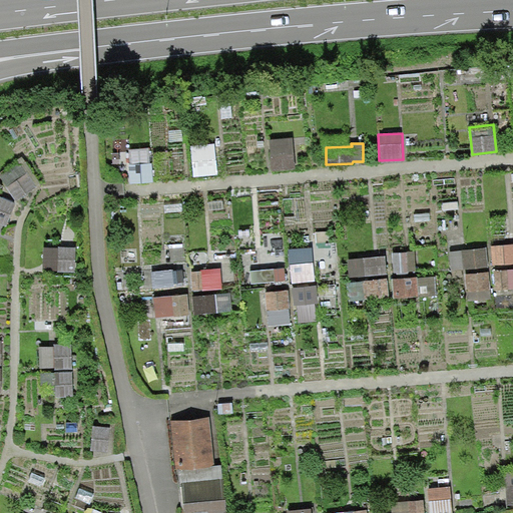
[(149,148),(127,149),(129,181),(151,179),(149,148)]
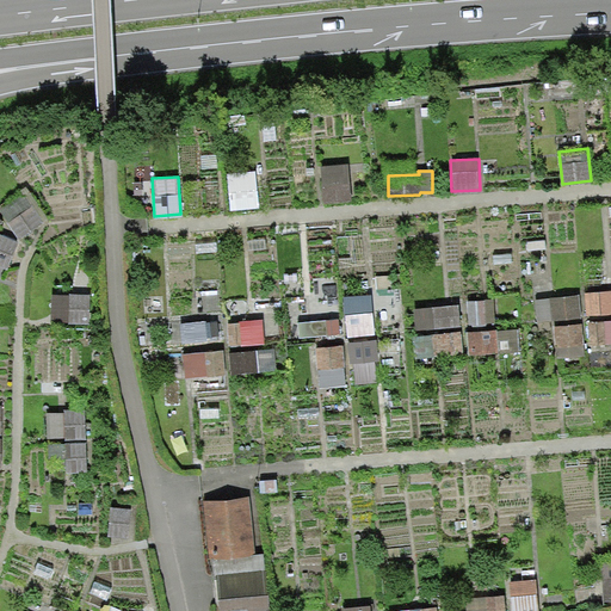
[(255,179),(228,180),(229,209),(257,208),(255,179)]
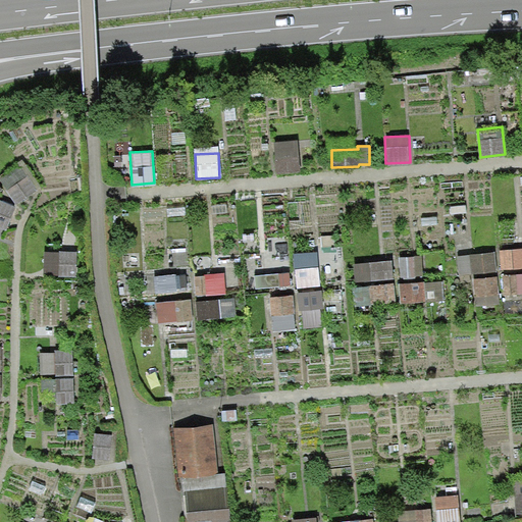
[(301,154),(275,156),(276,172),(302,171),(301,154)]
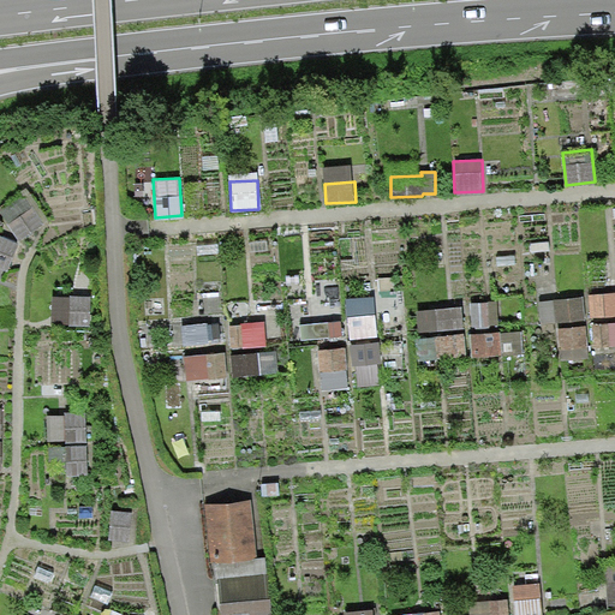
[(42,225),(21,195),(0,208),(0,213),(17,238),(42,225)]
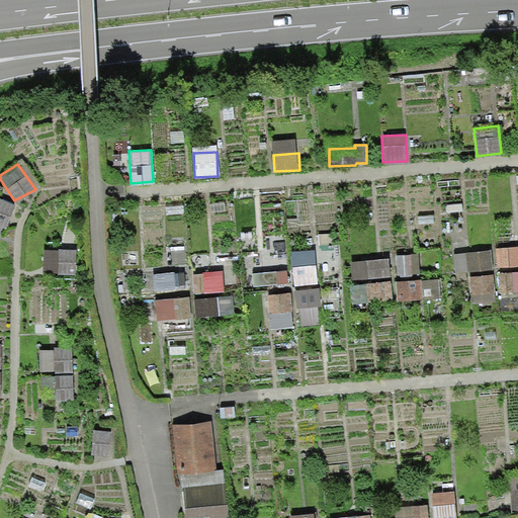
[(13,204),(0,199),(0,223),(6,226),(13,204)]
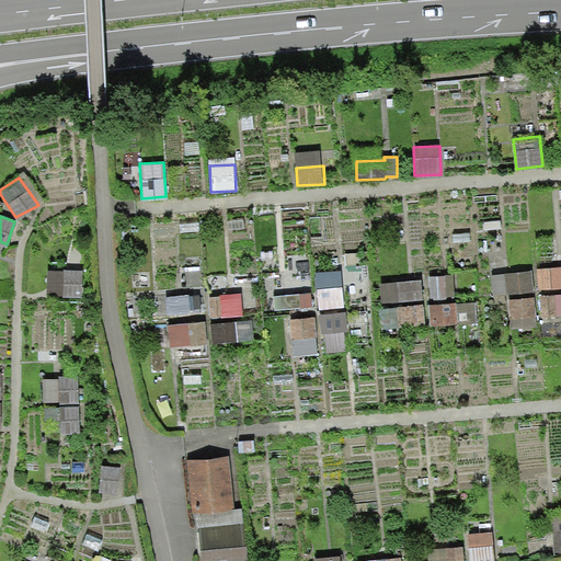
[(560,266),(538,268),(539,288),(560,286),(560,266)]
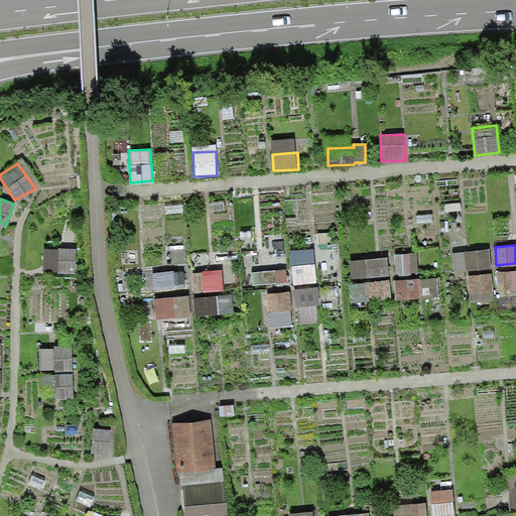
[(489,249),(450,253),(453,271),(491,268),(489,249)]
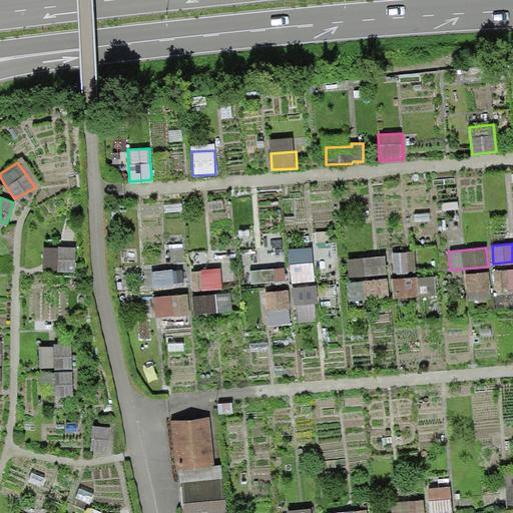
[(75,248),(41,248),(42,267),(42,271),(75,270),(75,248)]
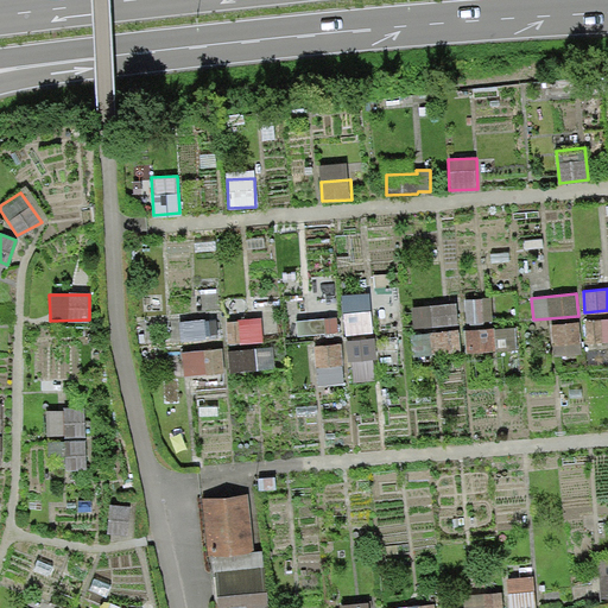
[(492,298),(464,299),(466,323),(493,322),(492,298)]
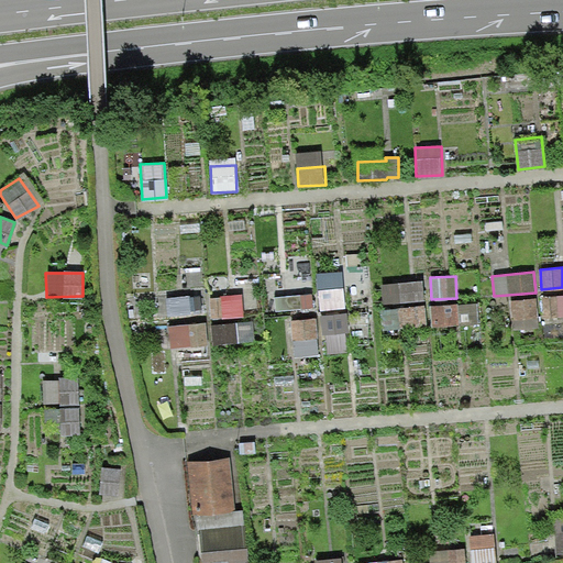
[(315,278),(286,280),(289,311),(318,309),(316,290),(315,278)]
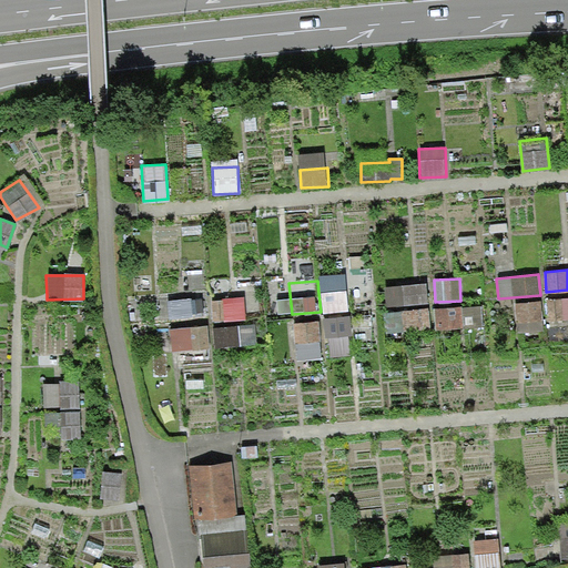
[(427,283),(384,285),(386,305),(406,304),(429,303),(427,283)]
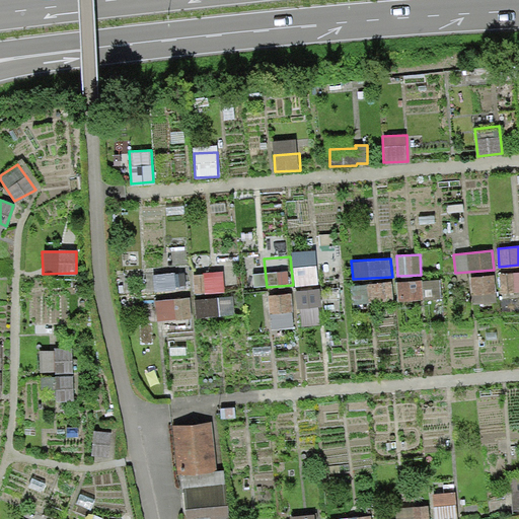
[(316,266),(291,268),(293,285),(318,283),(316,266)]
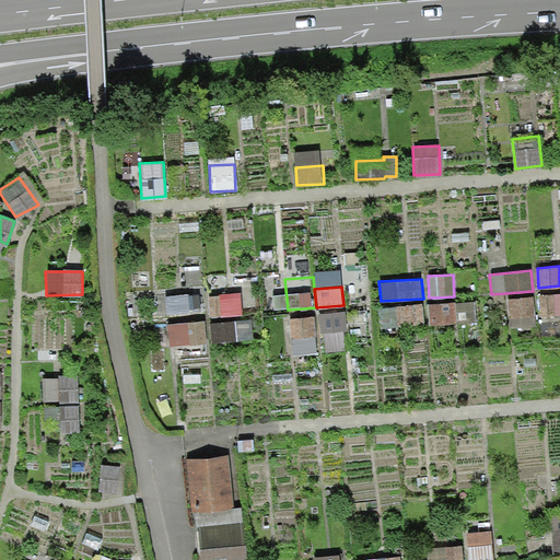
[(241,293),(208,295),(210,317),(243,314),(241,293)]
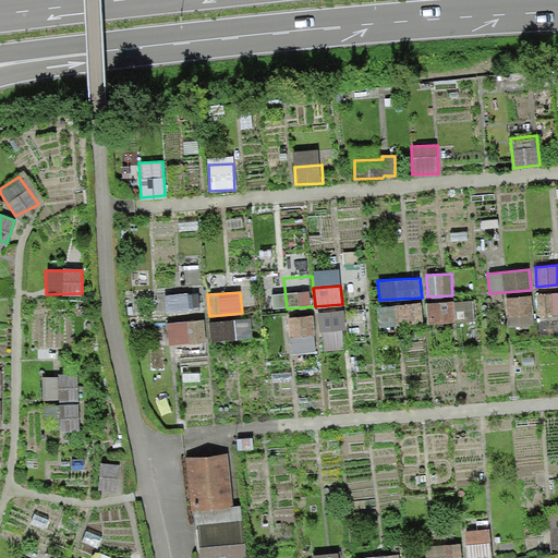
[(557,292),(538,293),(540,314),(557,314),(557,292)]
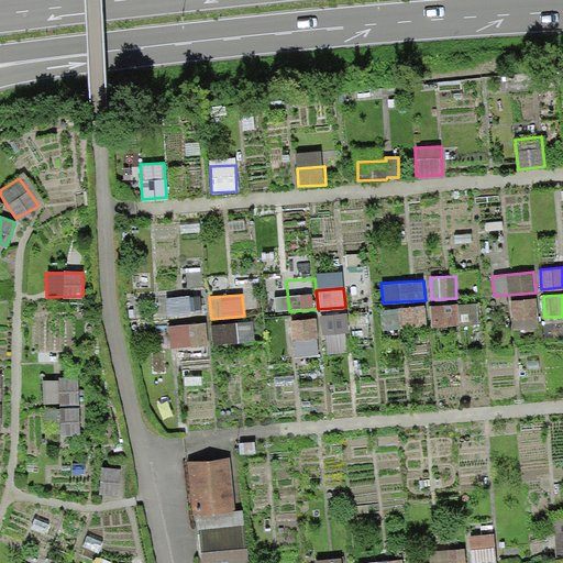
[(200,296),(166,298),(166,316),(202,313),(200,296)]
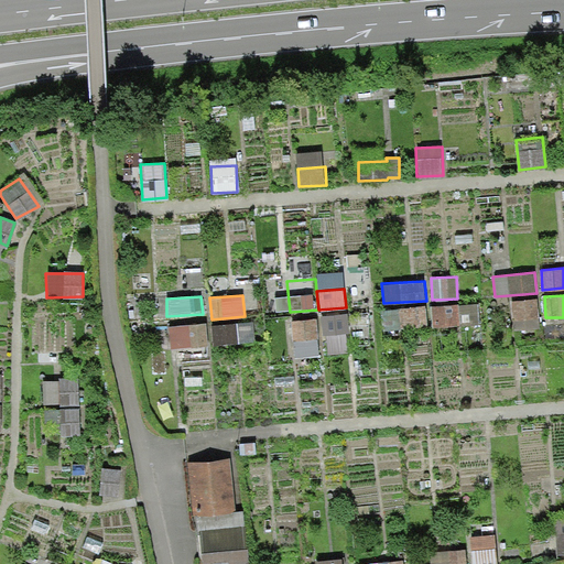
[(538,299),(510,301),(512,326),(541,323),(538,299)]
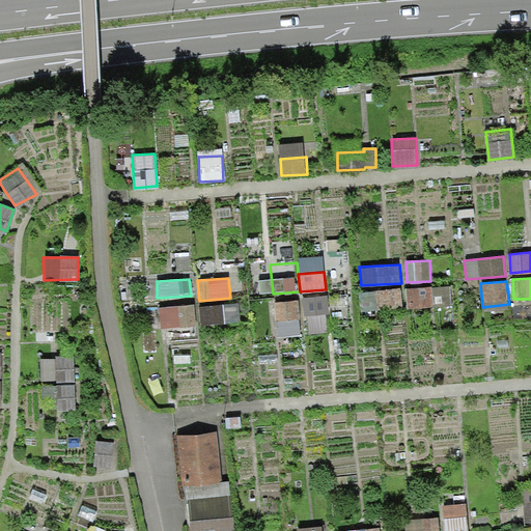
[(450,285),(428,286),(430,305),(452,304),(450,285)]
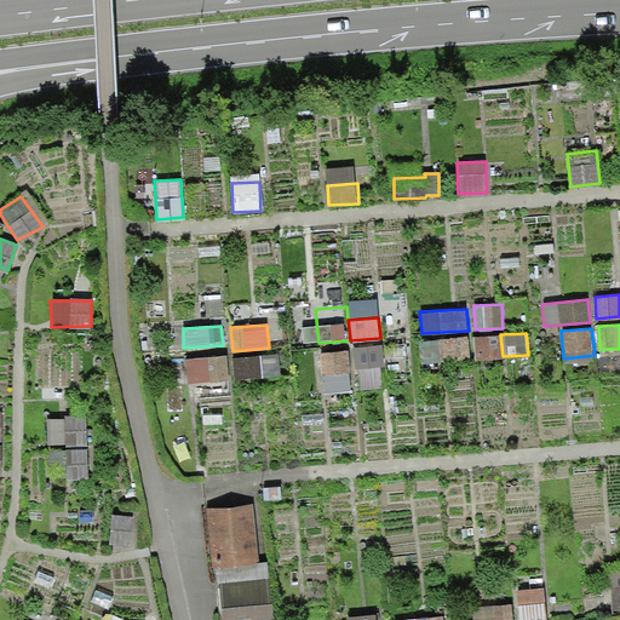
[(500,334),(474,337),(477,357),(503,356),(500,334)]
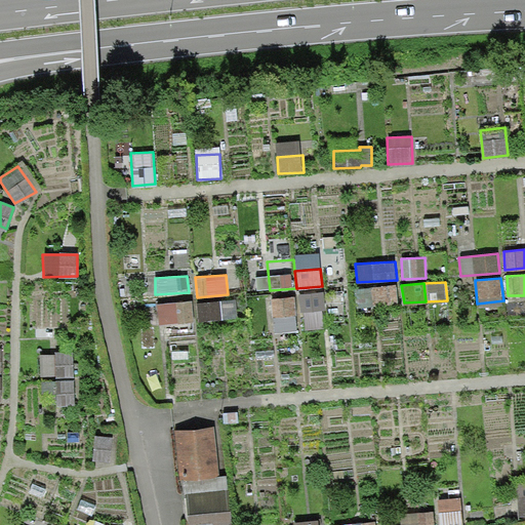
[(398,284),(354,289),(356,308),(400,304),(398,284)]
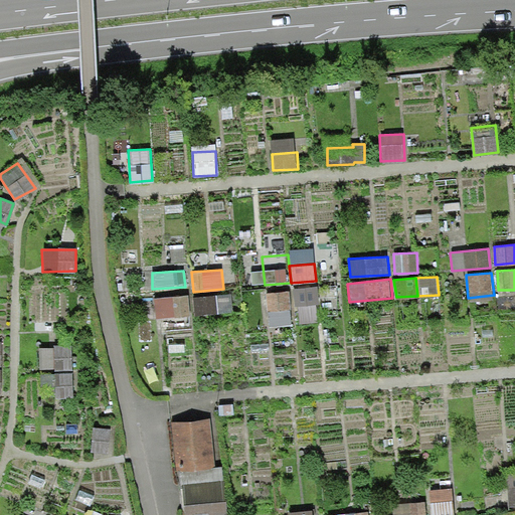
[(322,285),(293,287),(295,302),(324,300),(322,285)]
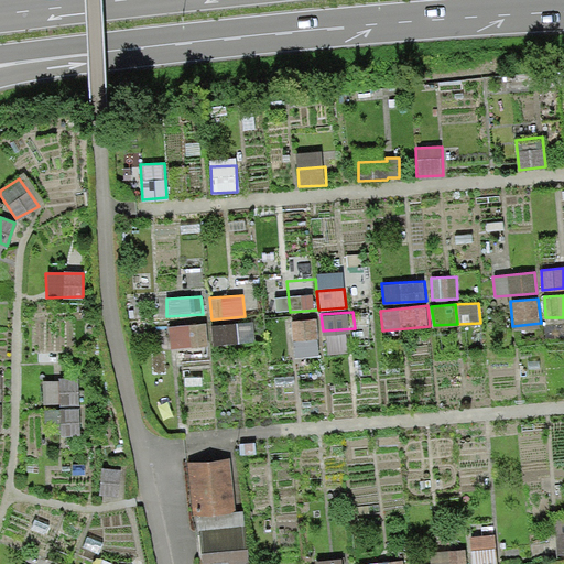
[(317,318),(292,321),(295,358),(322,356),(317,318)]
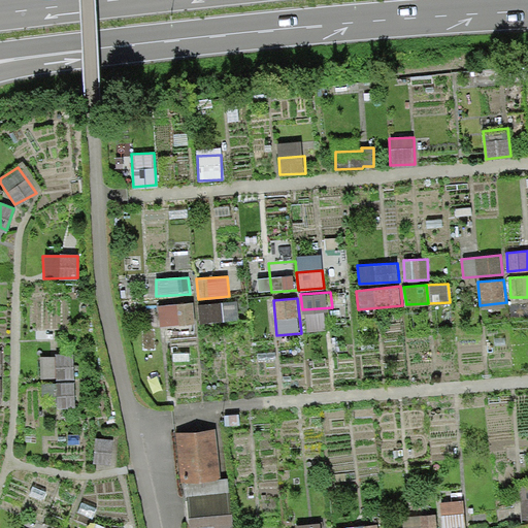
[(237,300),(198,304),(200,324),(239,320),(237,300)]
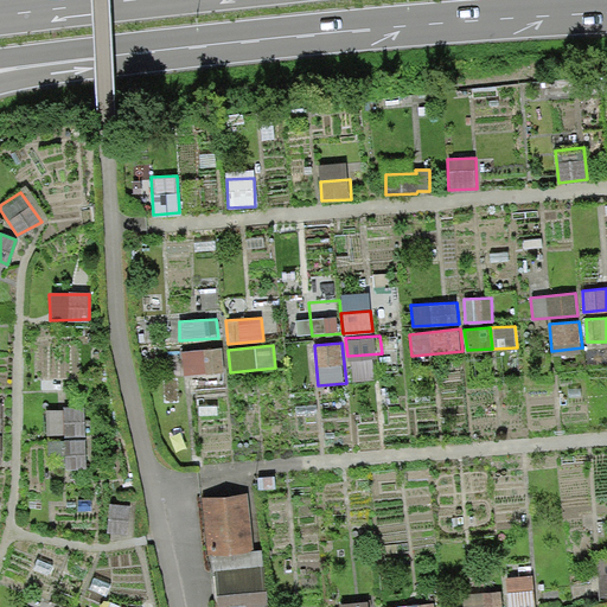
[(222,349),(183,351),(185,376),(223,372),(222,349)]
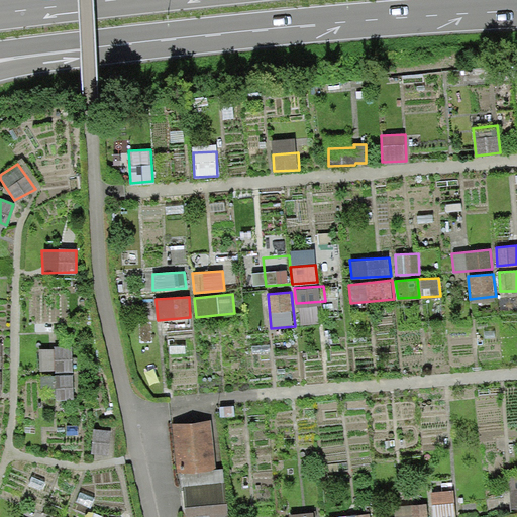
[(72,346),(54,346),(56,372),(73,371),(72,346)]
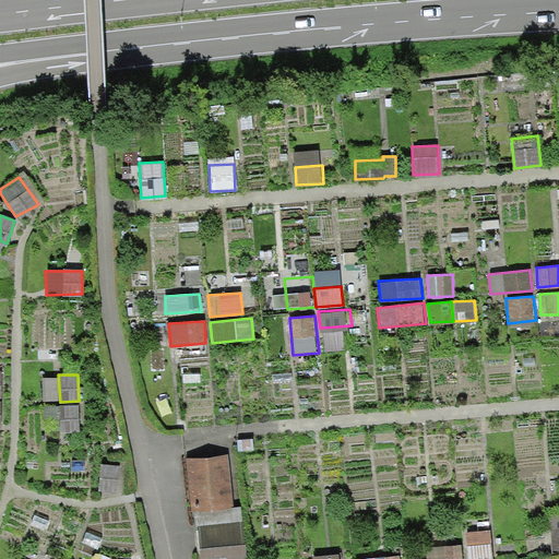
[(80,406),(43,406),(43,421),(51,421),(54,431),(80,431),(80,406)]
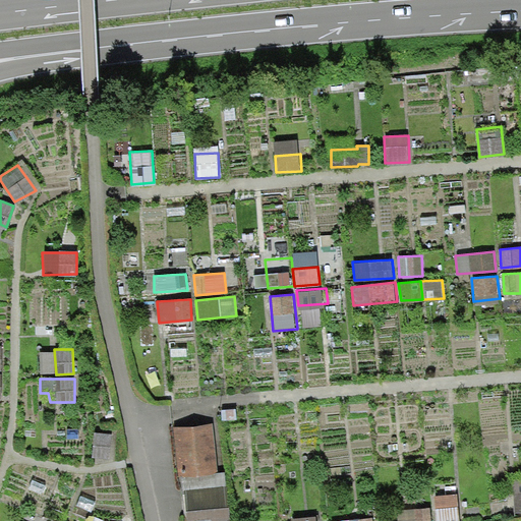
[(213,421),(171,426),(177,476),(181,476),(219,472),(213,421)]
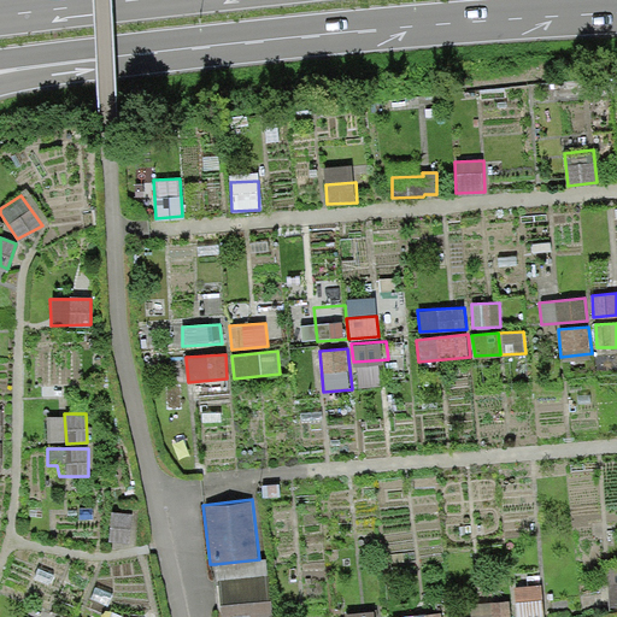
[(94,507),(78,507),(80,518),(94,519),(94,507)]
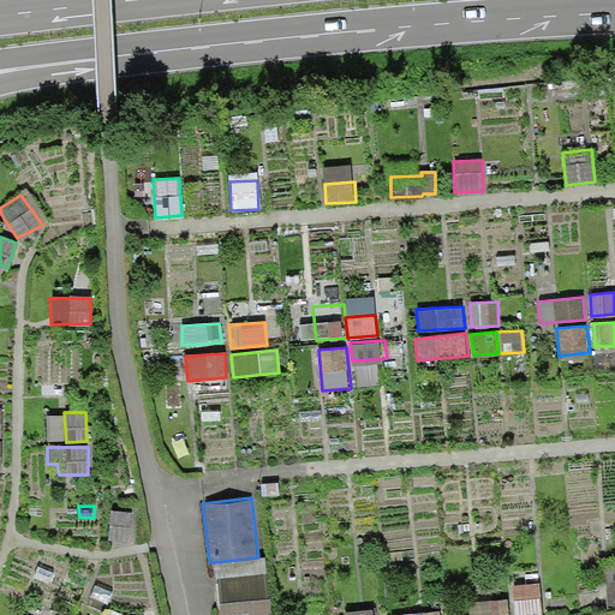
[(132,512),(111,509),(108,537),(131,539),(132,512)]
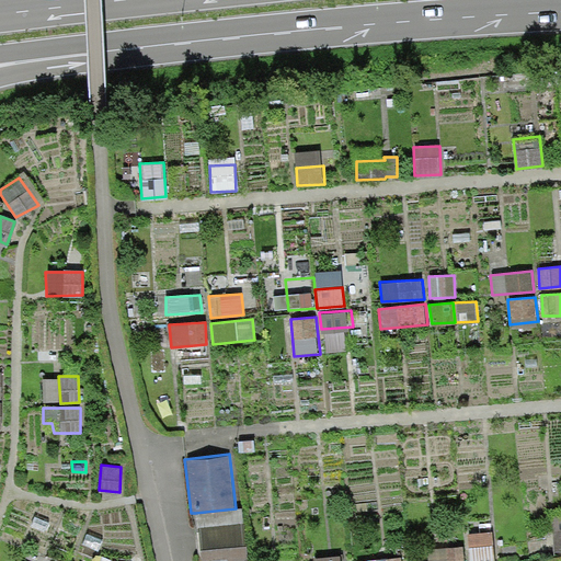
[(236,508),(195,513),(199,549),(247,545),(242,507),(236,508)]
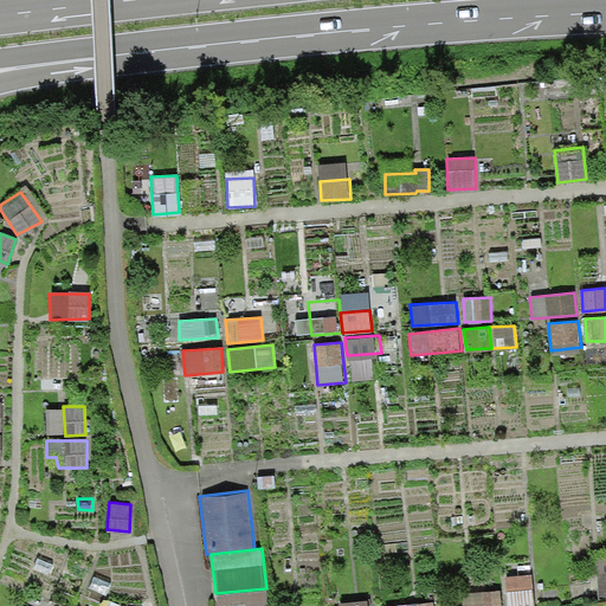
[(605,553),(595,554),(599,594),(605,594),(605,553)]
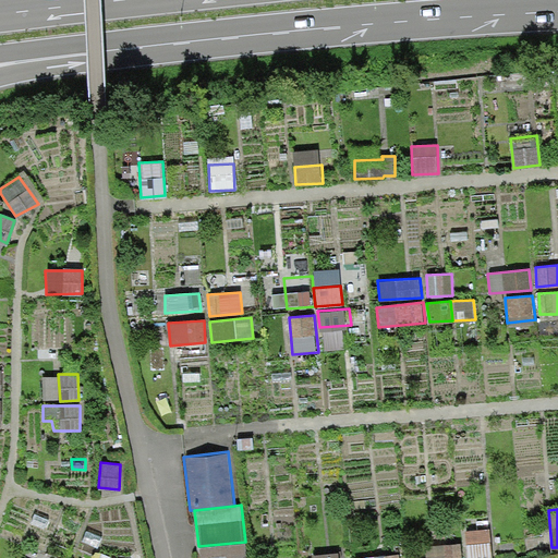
[(493,557),(490,529),(465,530),(465,557),(493,557)]
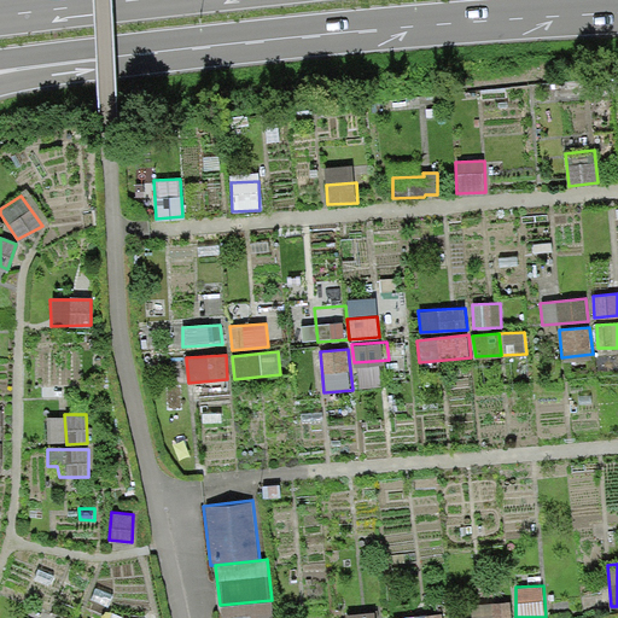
[(273,617),(272,600),(220,605),(221,617),(273,617)]
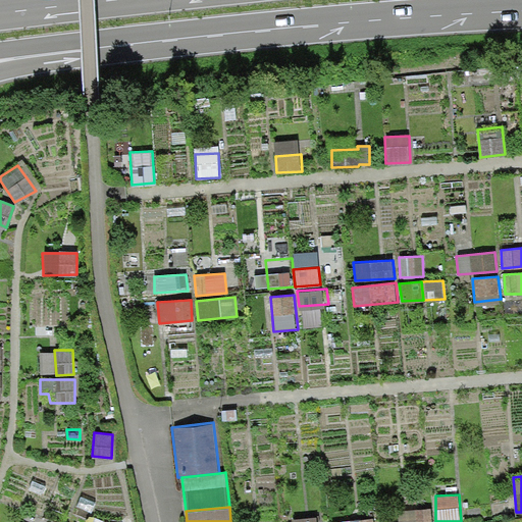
[(431,521),(430,508),(398,511),(398,521),(431,521)]
